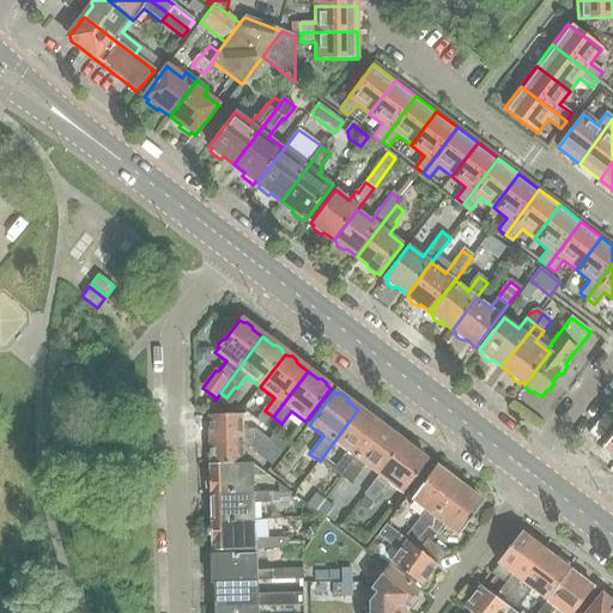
[(332,472),(341,479),(381,426),(371,419),(370,414),(364,410),(360,411),(359,411),(358,410),(333,443),(346,454),(332,472)]
